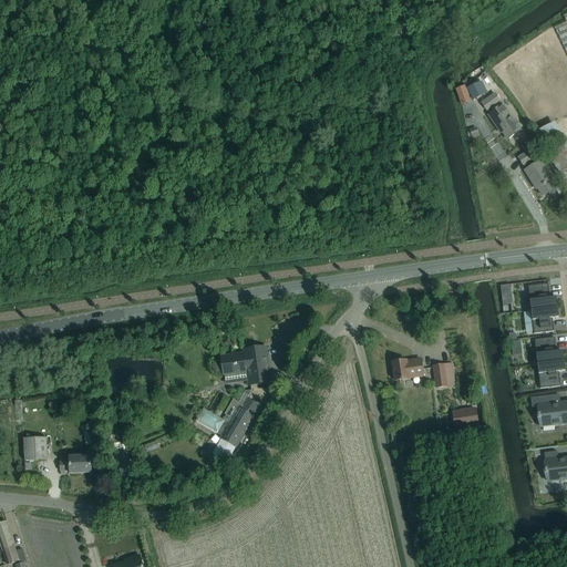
[(566,14),(563,17),(566,23),(555,29),(566,54),(566,14)]
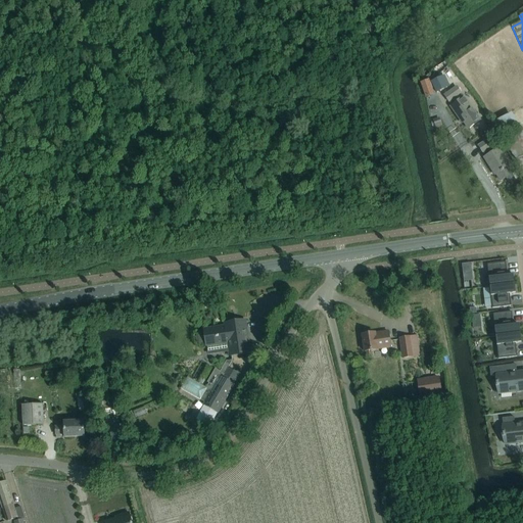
[(440,77),(430,82),(436,92),(445,88),(440,77)]
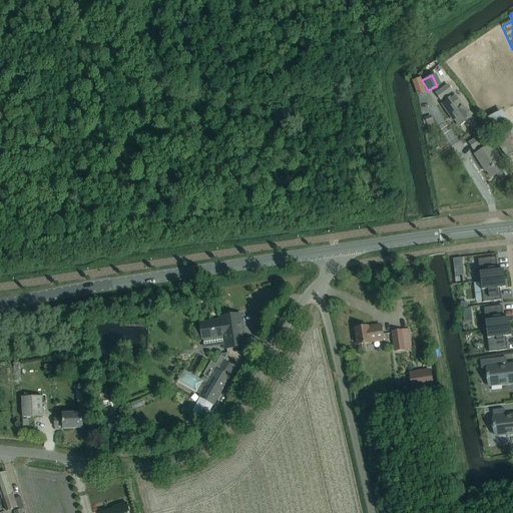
[(421,78),(413,81),(418,95),(426,92),(421,78)]
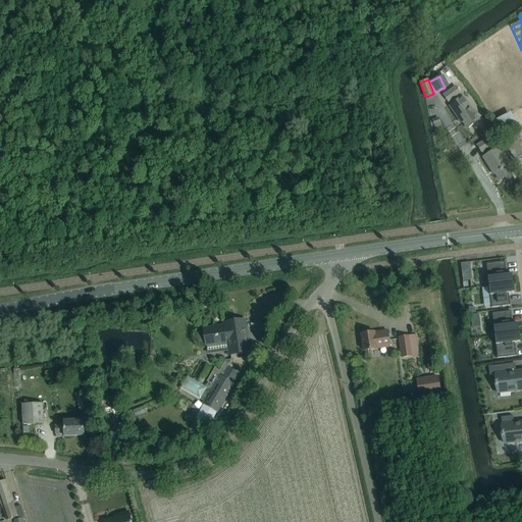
[(456,87),(452,90),(444,95),(448,101),(450,100),(453,104),(450,106),(459,118),(460,117),(467,128),(479,120),(463,97),(456,102),(453,98),(460,93),(456,87)]
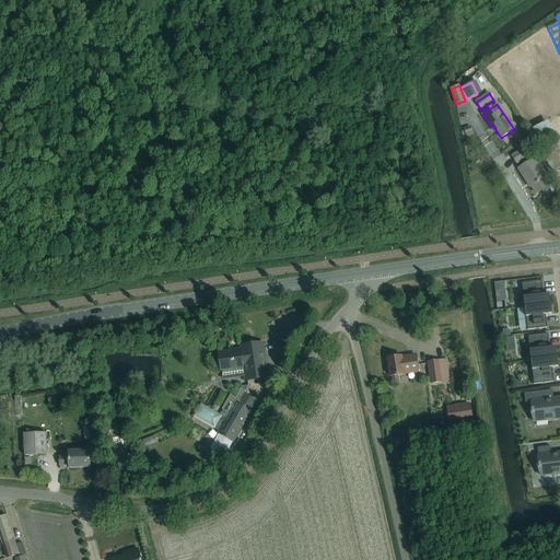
[(470,126),(463,127),(465,136),(473,133),(470,126)]
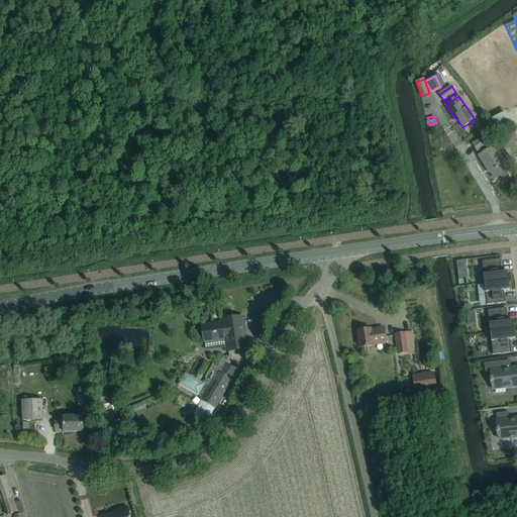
[(485,136),(482,138),(473,144),(480,154),(479,156),(487,169),(488,168),(495,179),(507,172),(501,163),(485,136)]
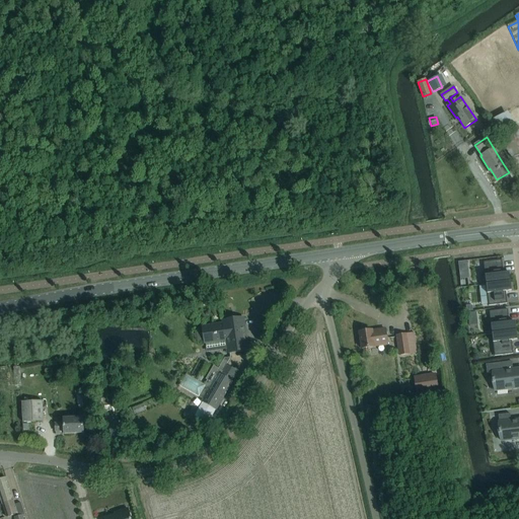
[(502,261),(484,263),(486,285),(510,282),(509,272),(503,273),(502,261)]
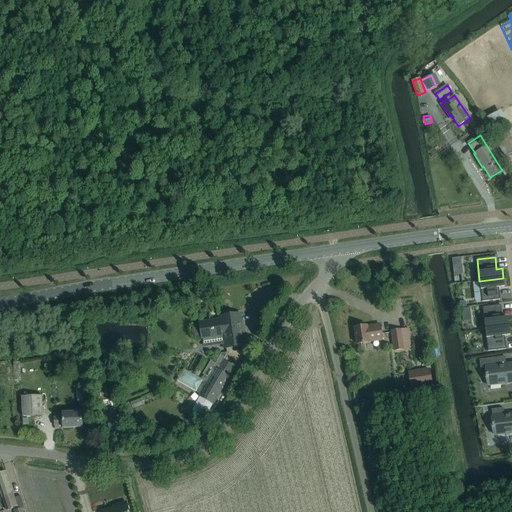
[(461,266),(453,267),(454,276),(462,275),(461,266)]
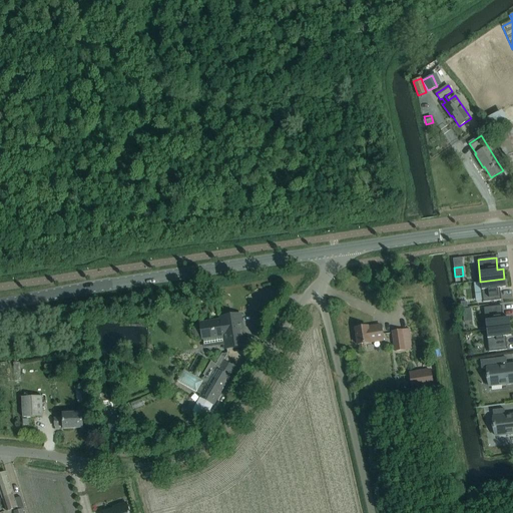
[(504,279),(480,282),(480,283),(483,302),(483,303),(501,301),(500,289),(506,288),(504,279)]
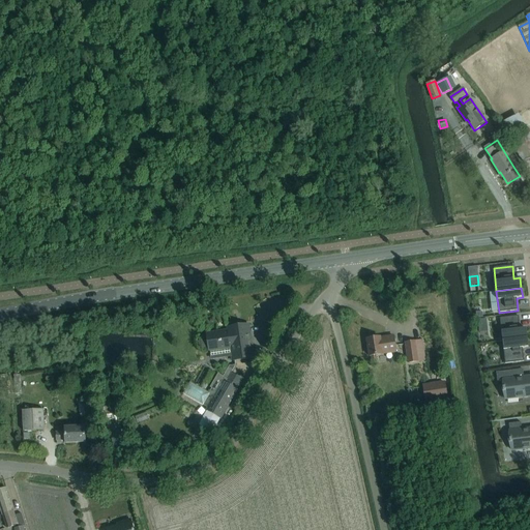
[(519,316),(499,318),(502,341),(527,337),(526,329),(520,329),(519,316)]
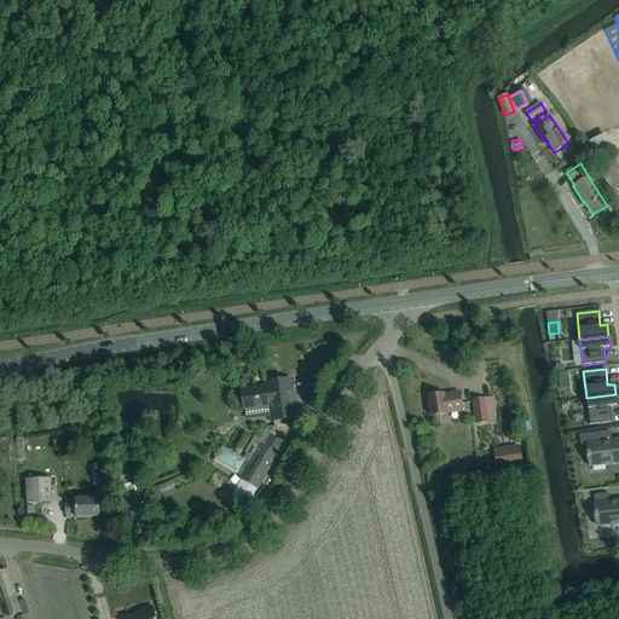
[(243,389),(243,391),(241,391),(238,392),(236,392),(235,393),(233,395),(232,398),(232,400),(232,403),(232,404),(233,406),(236,408),(238,409),(241,410),(246,410),(247,418),(271,415),(271,420),(295,416),(290,381),(266,385),(266,386),(243,389)]
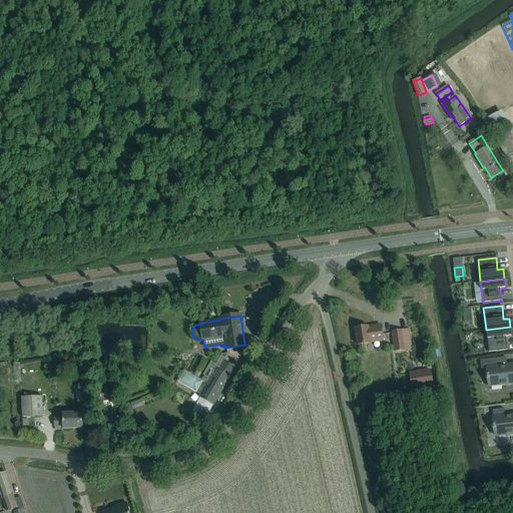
[(383,341),(383,336),(381,326),(374,327),(374,328),(368,329),(368,327),(355,329),(358,345),(370,343),(383,341)]
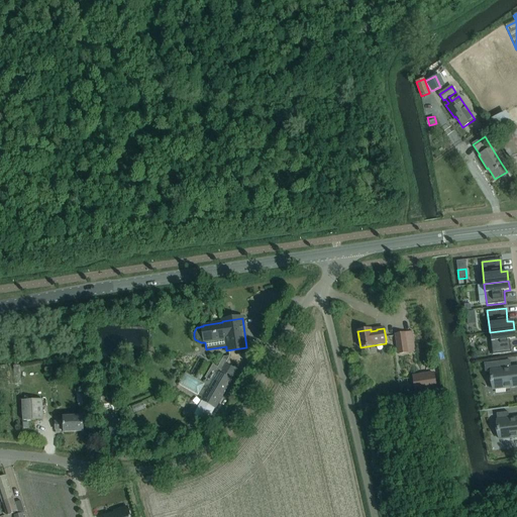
[(514,329),(490,332),(493,354),(511,352),(509,339),(515,338),(514,329)]
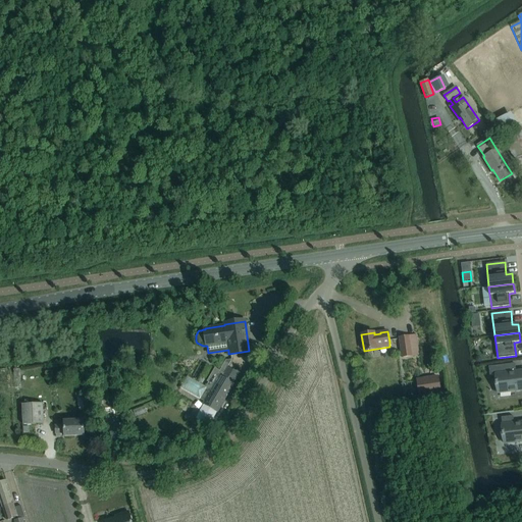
[(410,337),(399,338),(402,358),(413,356),(410,337)]
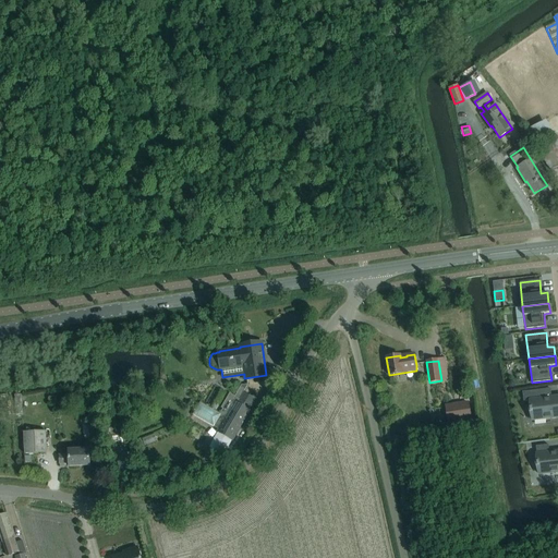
[(199,402),(193,414),(219,429),(210,445),(219,452),(223,446),(227,448),(231,443),(250,411),(249,410),(238,403),(249,385),(241,386),(234,397),(230,395),(221,408),(223,409),(220,414),(199,402)]
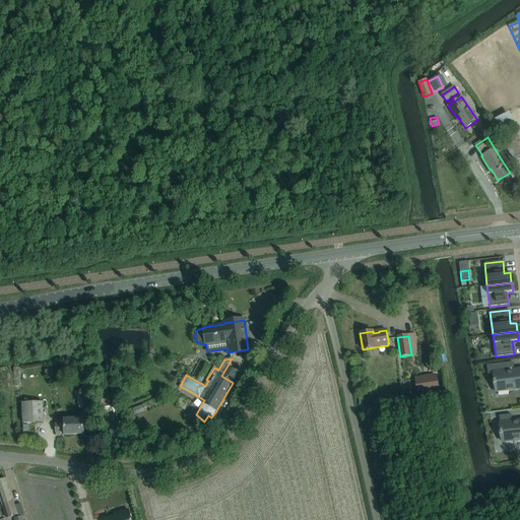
[(503,364),(486,366),(488,374),(494,374),(495,380),(493,381),(494,385),(495,384),(496,392),(519,388),(519,369),(504,372),(503,364)]
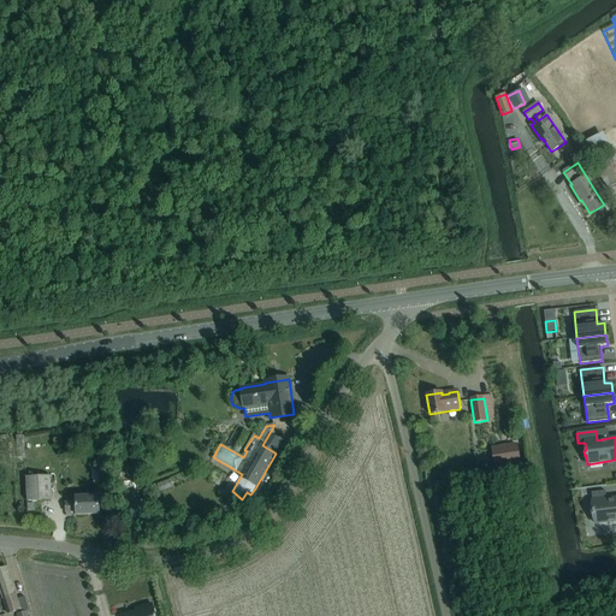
[(521,460),(533,460),(532,434),(520,434),(521,460)]
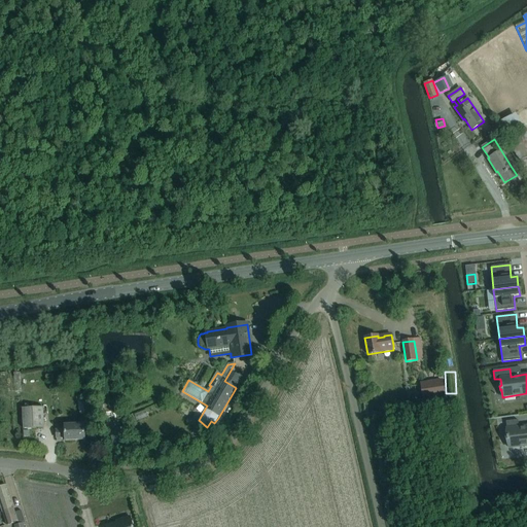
[(444,380),(421,384),(423,397),(446,394),(444,380)]
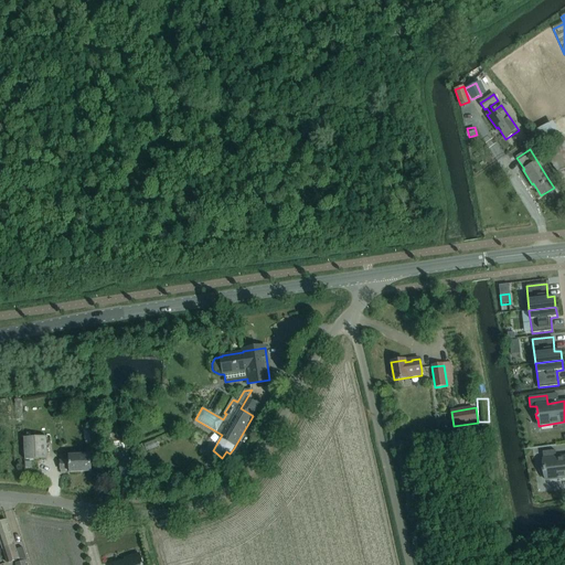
[(82,429),(86,446),(96,443),(92,427),(82,429)]
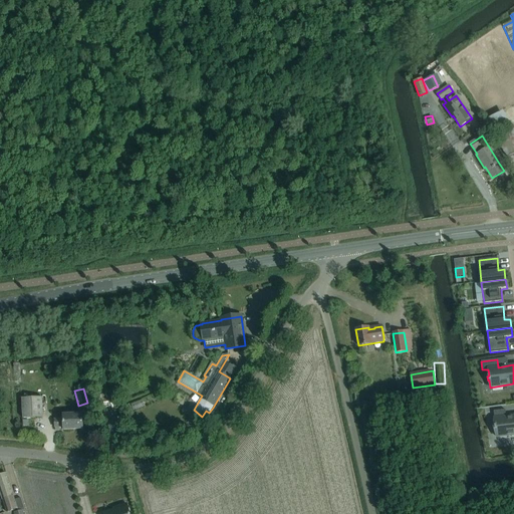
[(43,418),(43,408),(42,398),(22,398),(22,418),(43,418)]
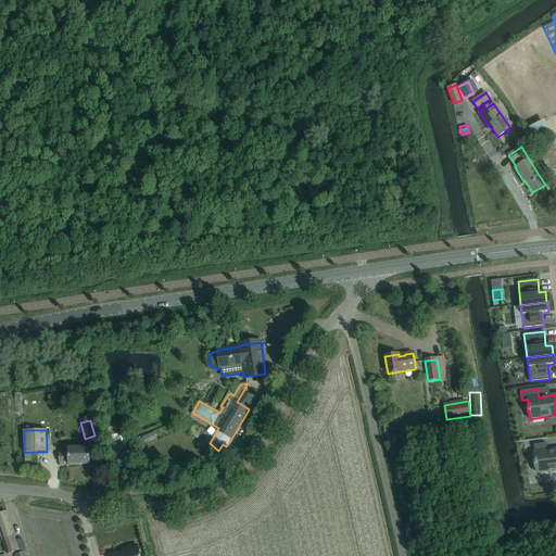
[(546,443),(533,444),(535,460),(534,460),(534,465),(536,465),(536,472),(555,470),(555,449),(547,451),(546,443)]
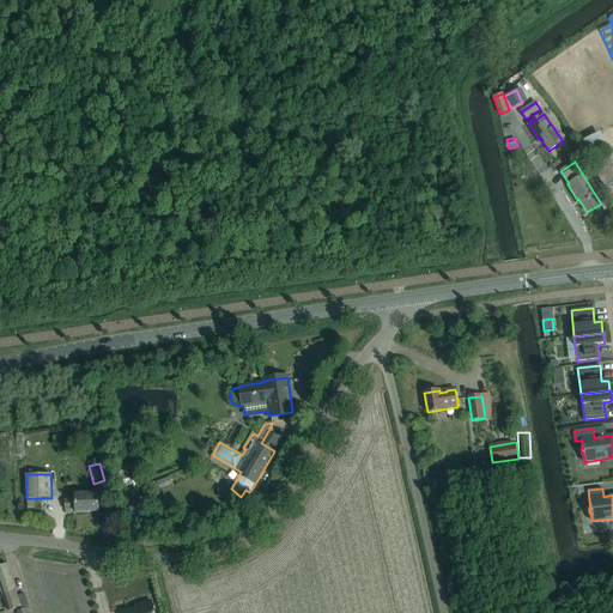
[(99,511),(98,499),(98,493),(74,495),(76,499),(65,501),(65,510),(76,509),(76,513),(99,511)]
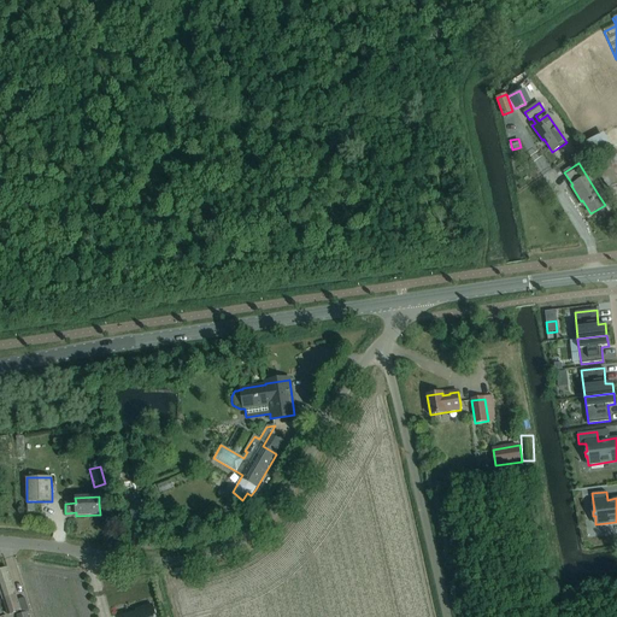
[(0,591),(3,600),(3,599),(7,615),(19,612),(19,615),(17,615),(17,616),(28,616),(28,613),(24,598),(16,600),(15,595),(16,595),(11,580),(7,568),(0,570),(0,591)]
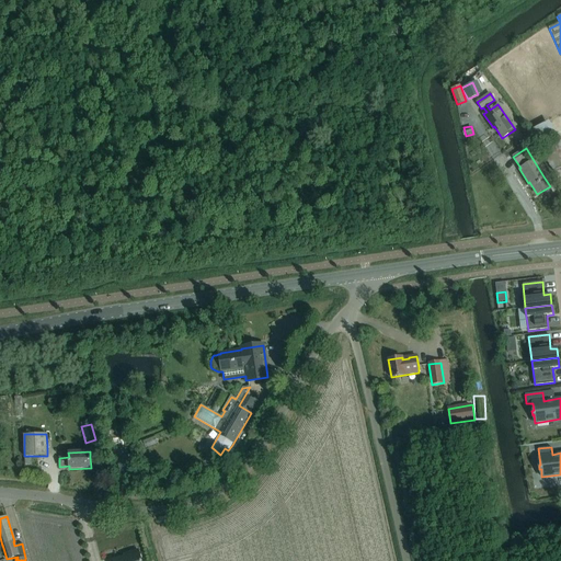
[(140,560),(141,560),(138,550),(129,552),(129,556),(113,560),(140,560)]
